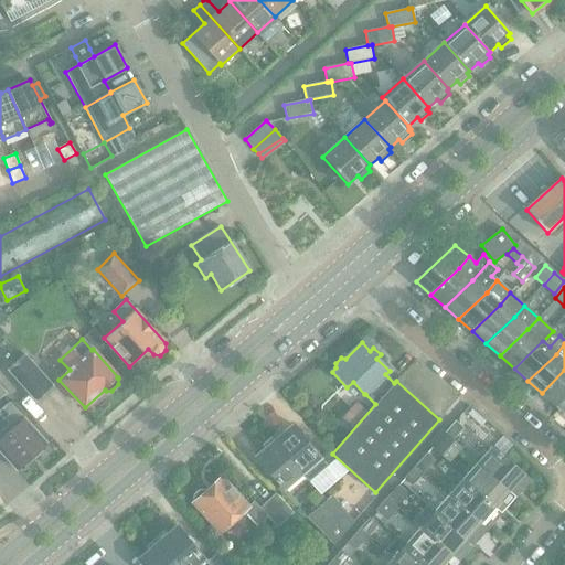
[(36,402),(53,386),(25,355),(8,370),(36,402)]
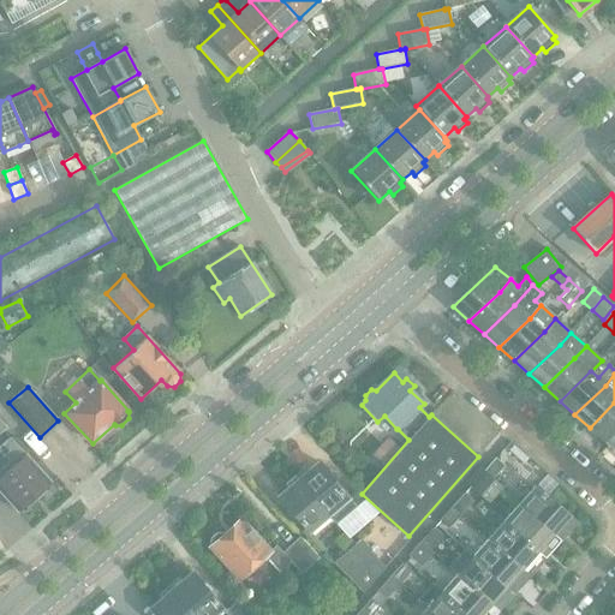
[(614,431),(614,402),(590,428),(605,441),(614,431)]
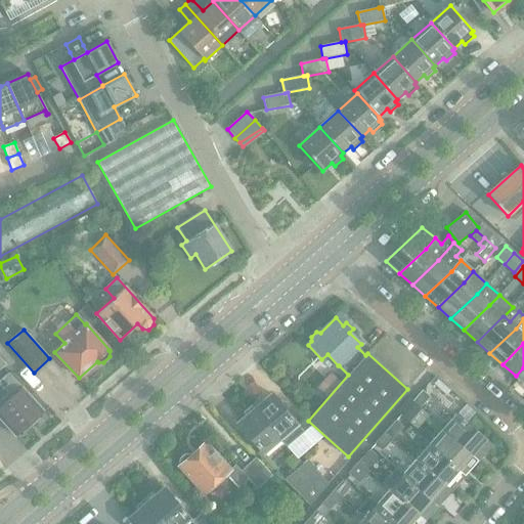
[(7,370),(0,376),(0,419),(15,436),(32,422),(35,424),(43,416),(41,413),(43,411),(7,370)]
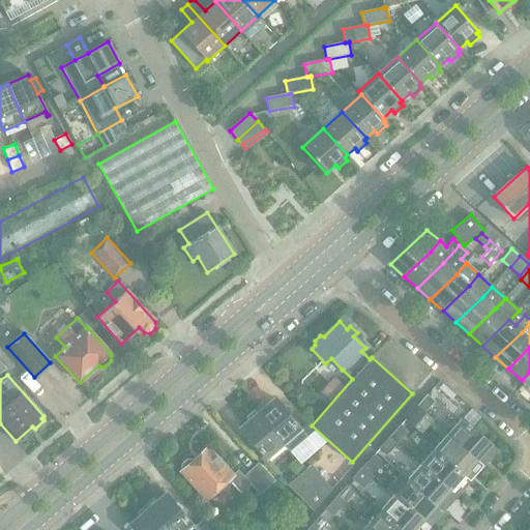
[(440,381),(436,386),(451,401),(455,395),(440,381)]
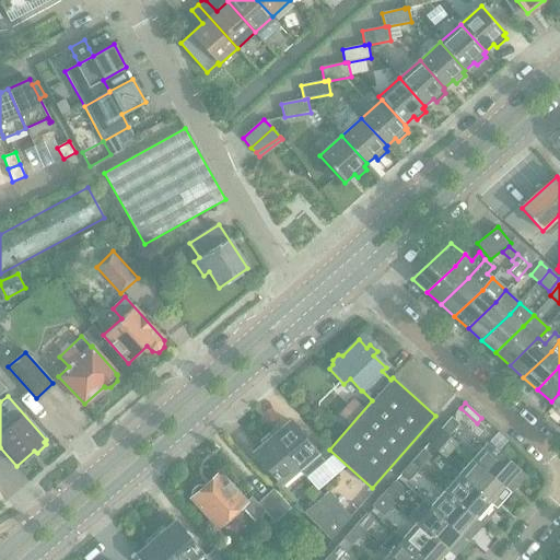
[(459,424),(452,417),(441,430),(457,444),(450,436),(459,424)]
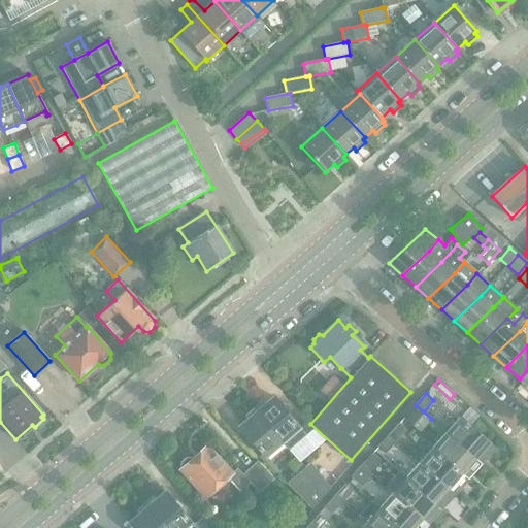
[(305,436),(272,397),(256,411),(282,442),(289,451),(305,436)]
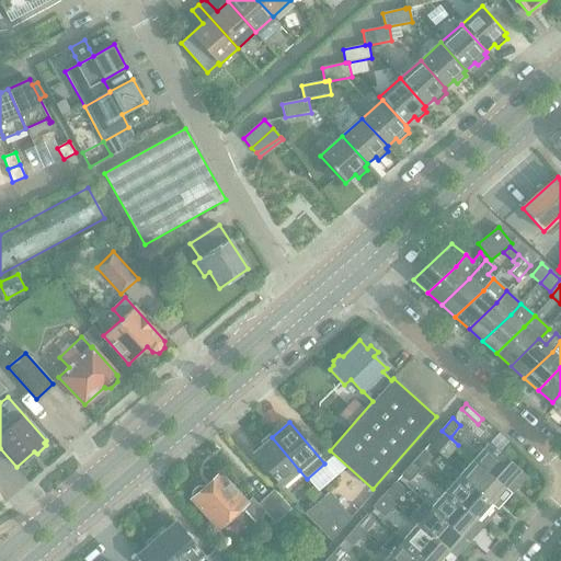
[(428,445),(446,459),(458,445),(442,431),(428,445)]
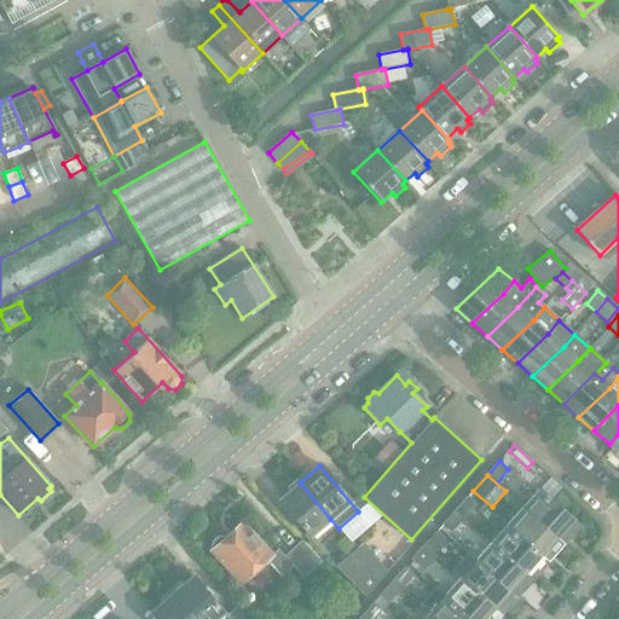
[(279,499),(310,536),(330,519),(300,482),(279,499)]
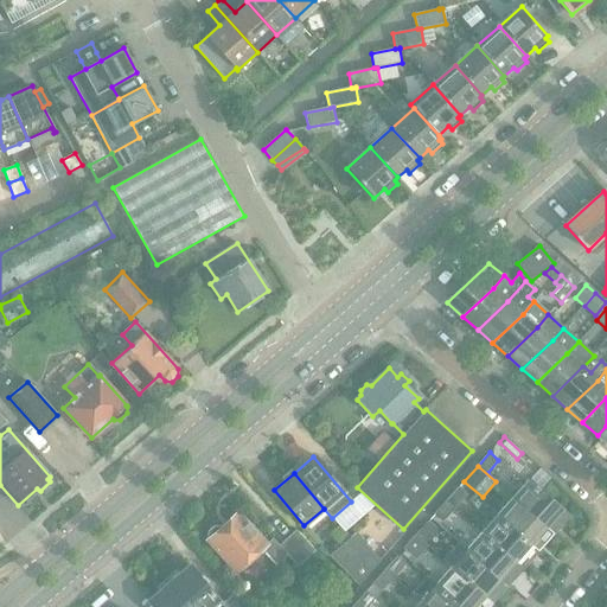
[(570,516),(529,479),(513,497),(555,534),(570,516)]
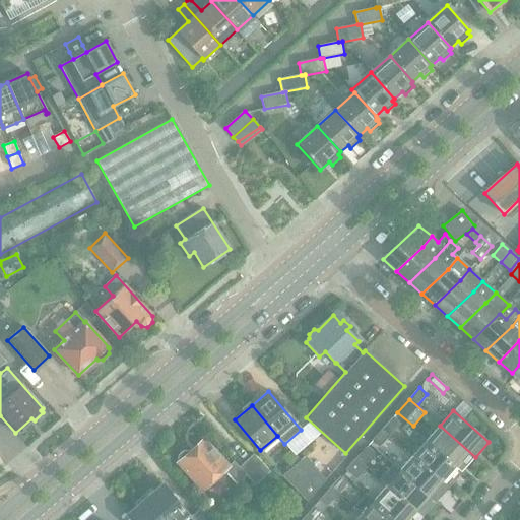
[(400,424),(393,416),(383,429),(390,435),(400,424)]
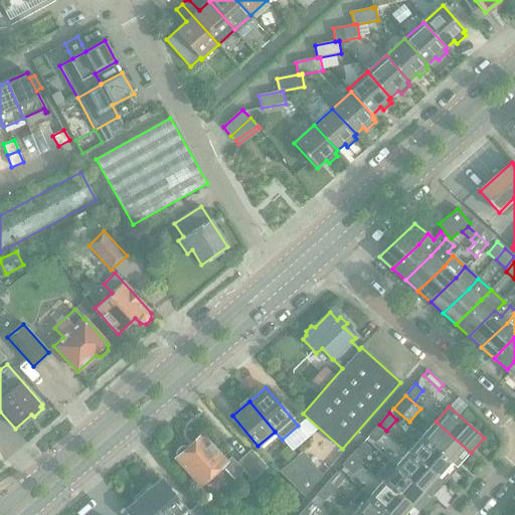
[(450,463),(456,469),(471,453),(436,421),(422,437),(451,462),(450,463)]
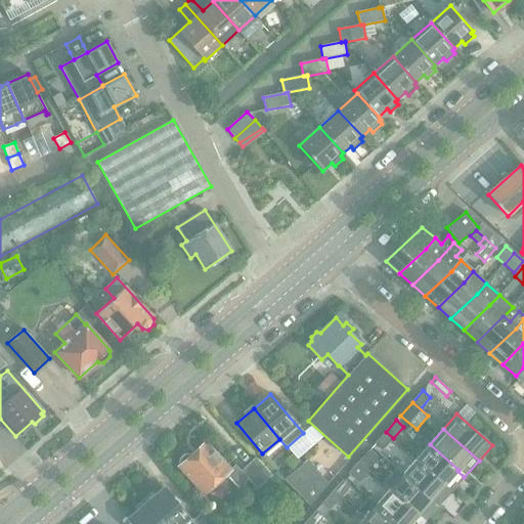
[(375,444),(383,450),(393,438),(386,432),(375,444)]
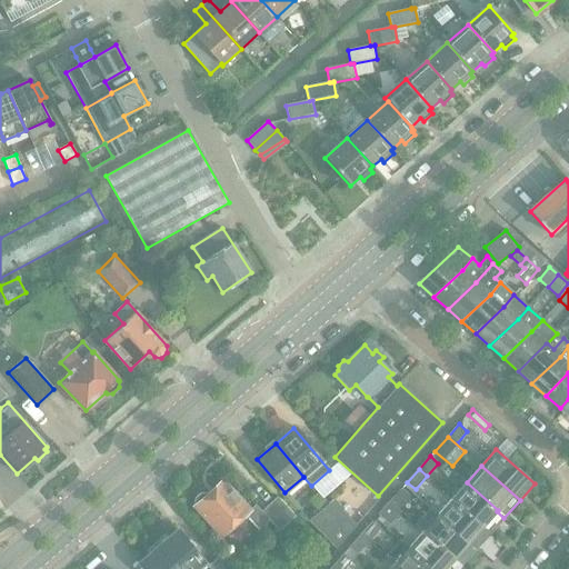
[(221,538),(246,516),(251,510),(223,480),(207,495),(207,493),(201,493),(195,500),(195,505),(196,506),(193,507),(221,538)]
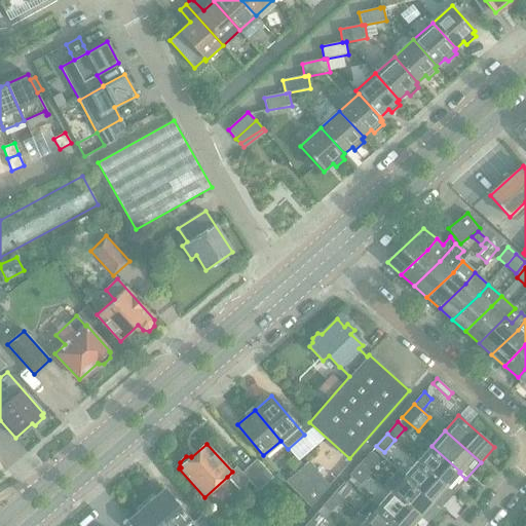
[(431,446),(418,460),(447,486),(459,473),(460,472),(431,446)]
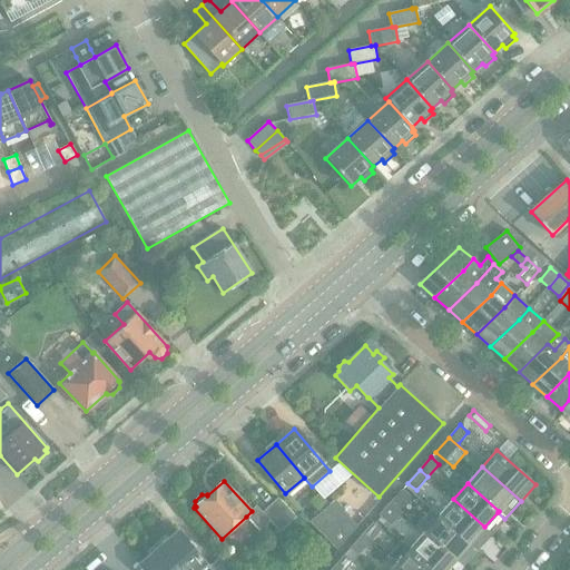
[(410,497),(402,490),(391,502),(399,510),(410,497)]
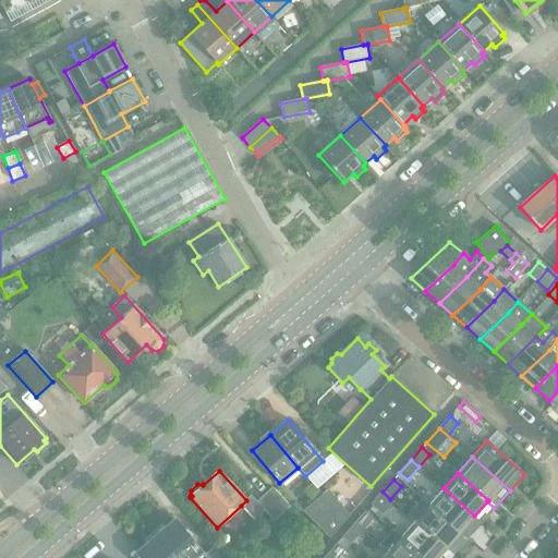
[(251,496),(246,500),(241,506),(254,520),(265,511),(274,521),(290,507),(273,487),(256,502),(251,496)]
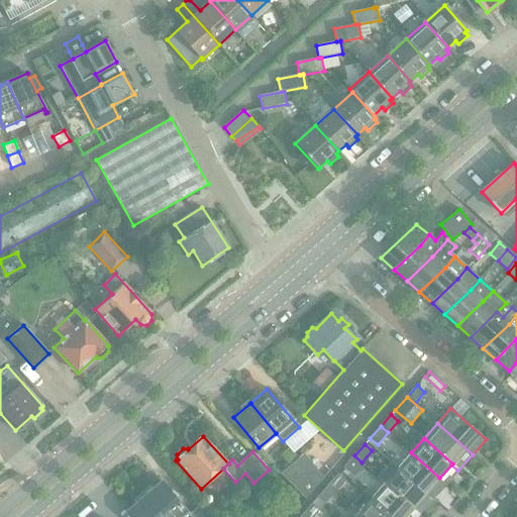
[(445,485),(438,479),(439,478),(411,452),(398,468),(433,499),(445,485)]
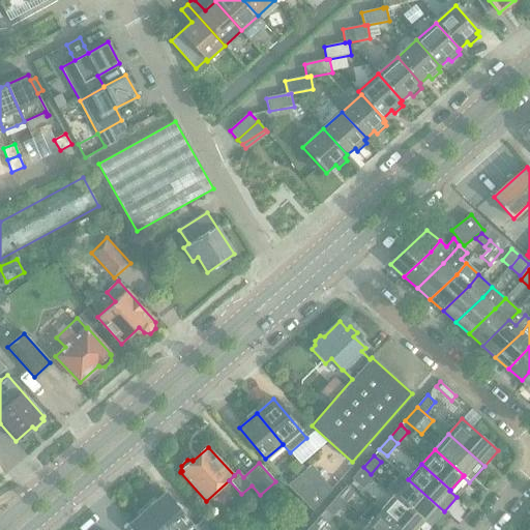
[(313,511),(332,490),(311,466),(288,487),(313,511)]
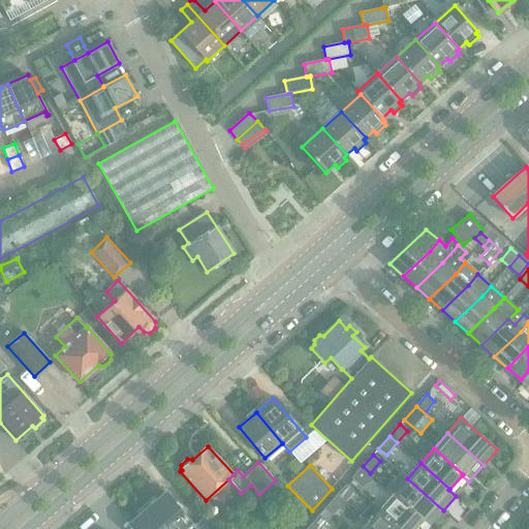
[(351,478),(360,486),(370,473),(363,466),(351,478)]
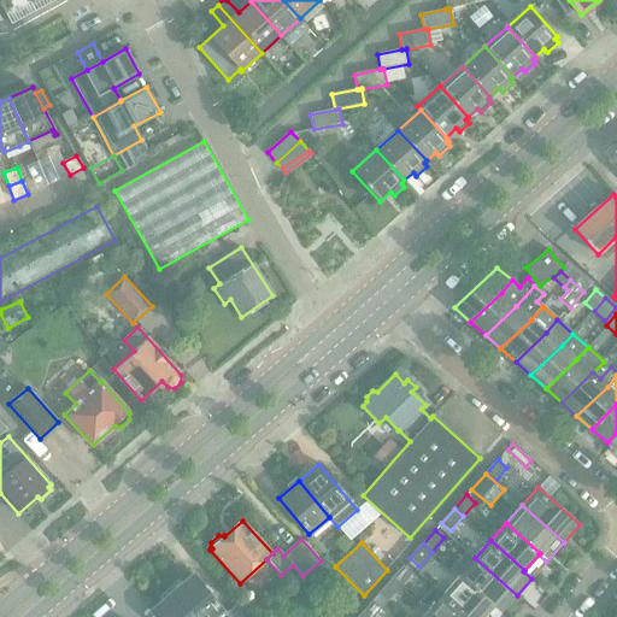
[(475,558),(466,551),(451,569),(459,576),(501,613),(517,595),(475,558)]
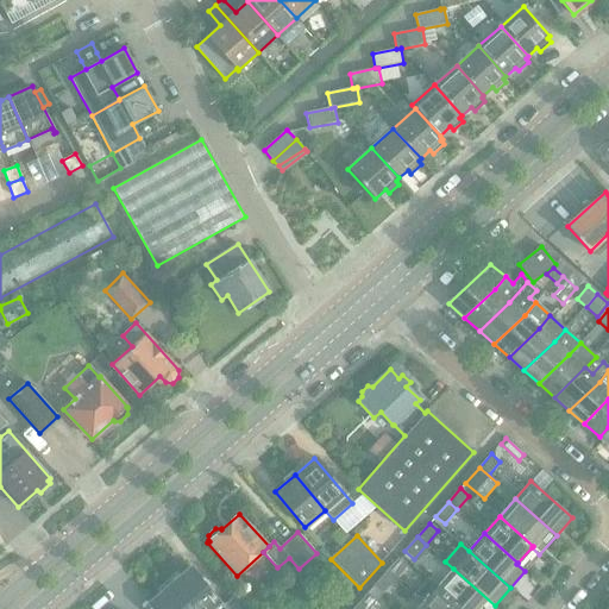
[(408,566),(399,558),(387,572),(396,581),(408,566)]
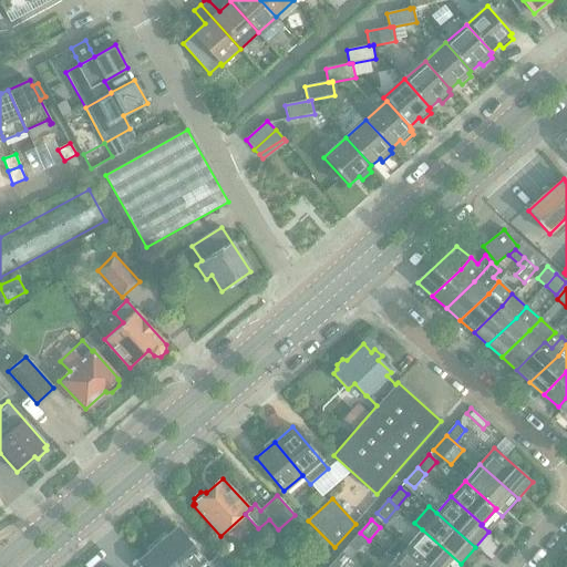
[(197,566),(205,562),(176,527),(157,544),(177,566),(197,566)]
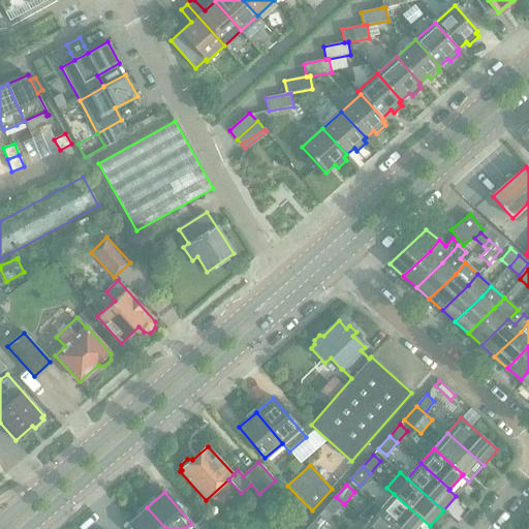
[(394,494),(380,508),(402,528),(426,528),(430,526),(394,494)]
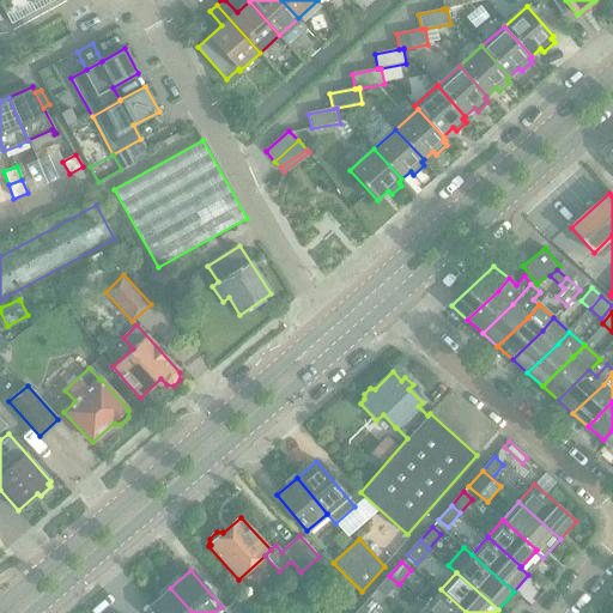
[(376,590),(386,598),(399,584),(389,576),(376,590)]
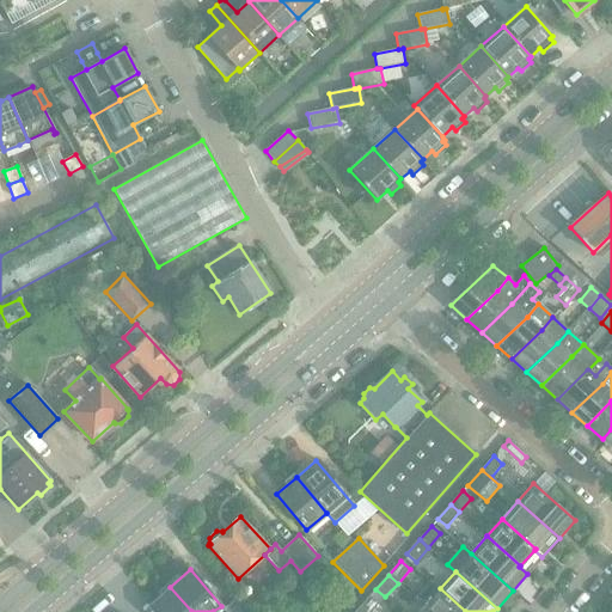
[(465,611),(440,588),(432,581),(416,599),(423,606),(430,611),(465,611)]
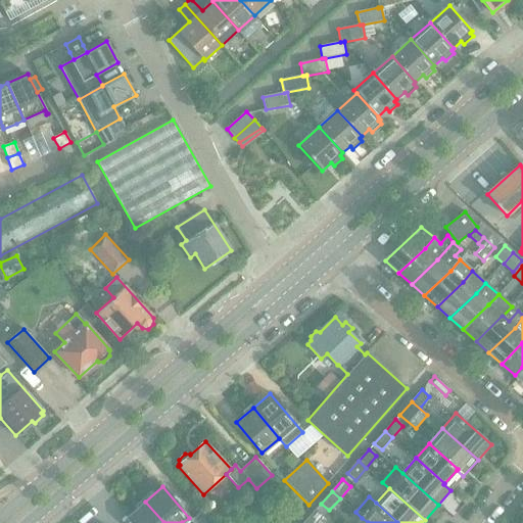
[(129,515),(135,522),(163,522),(145,502),(129,515)]
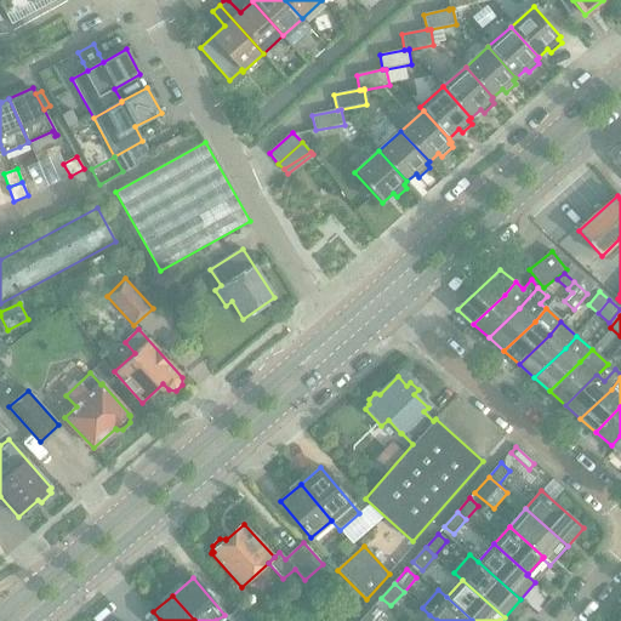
[(376,620),(385,613),(375,604),(363,619),(365,620),(376,620)]
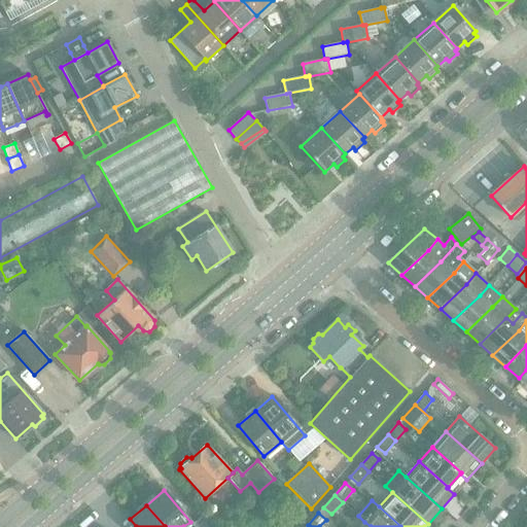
[(194,526),(212,526),(203,516),(192,525),(194,526)]
